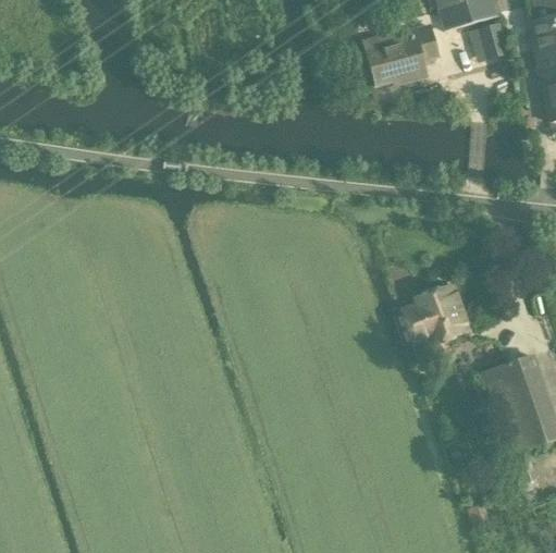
[(496,14),(492,0),(435,0),(444,29),(496,14)]
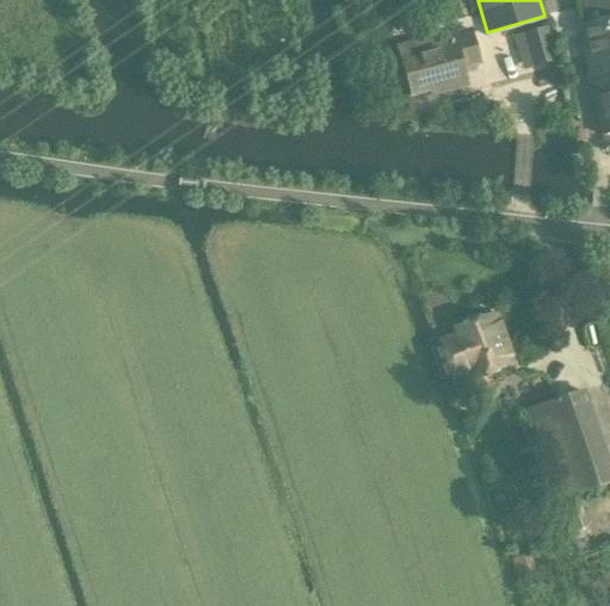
[(584,0),(587,23),(581,24),(592,85),(609,80),(609,0),(584,0)]
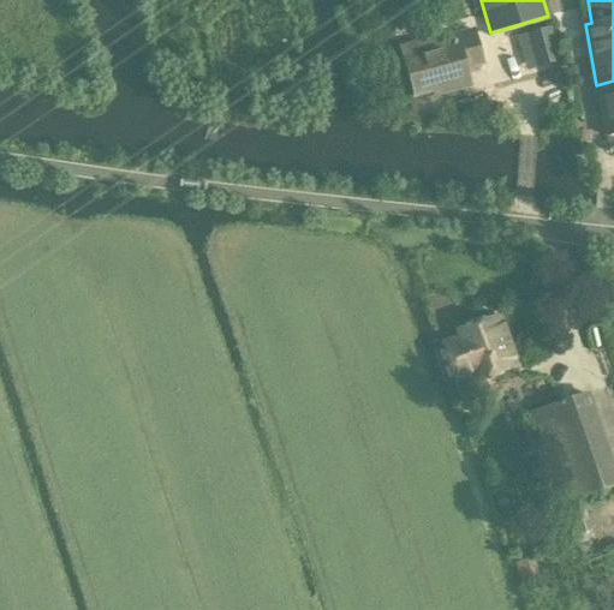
[(552,24),(518,34),(525,57),(534,54),(537,64),(560,57),(552,24)]
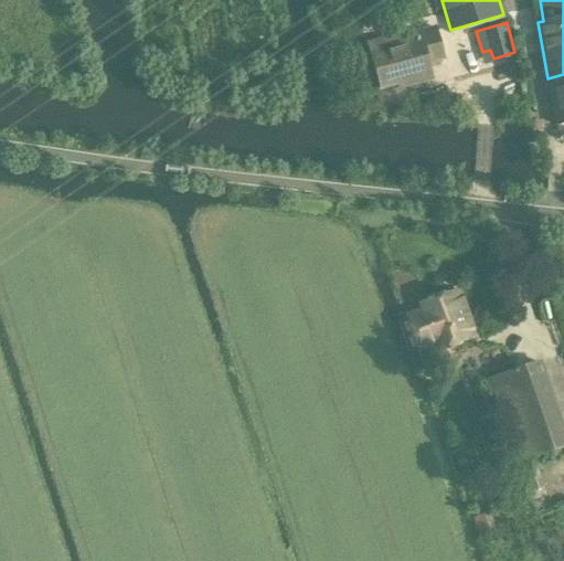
[(369,41),(370,44),(371,50),(381,85),(412,77),(412,81),(433,75),(428,61),(445,55),(436,24),(413,31),(415,39),(407,40),(405,31),(369,41)]
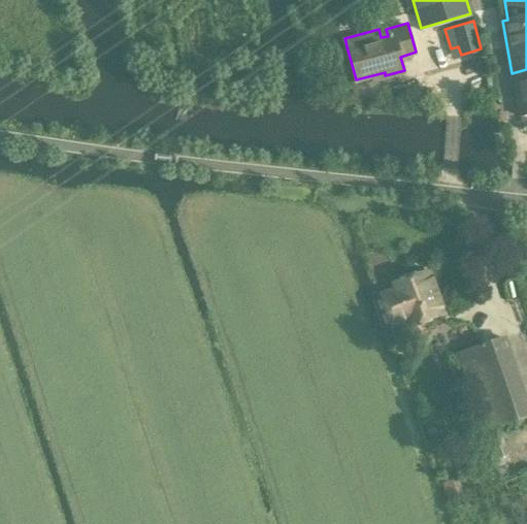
[(526,69),(512,73),(520,113),(526,112),(526,69)]
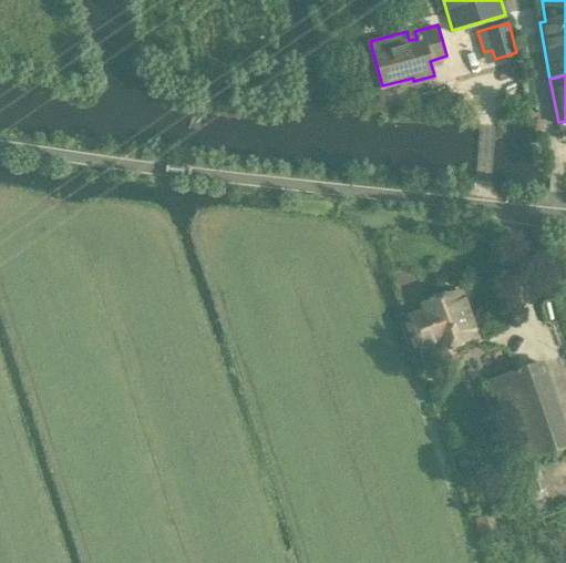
[(422,304),(425,309),(408,316),(422,351),(439,346),(440,350),(477,336),(460,289),(422,304)]
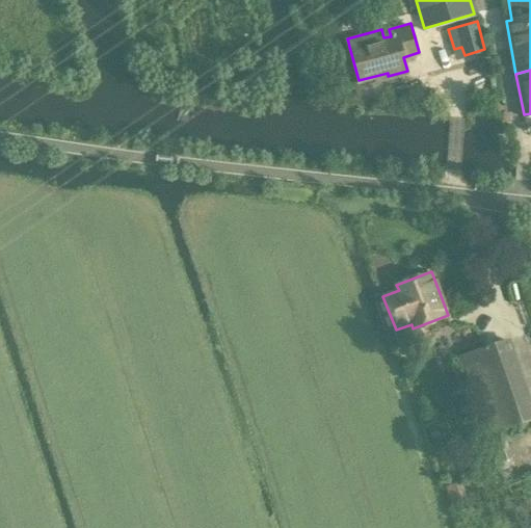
[(488,433),(530,418),(530,402),(509,339),(462,354),(488,433)]
